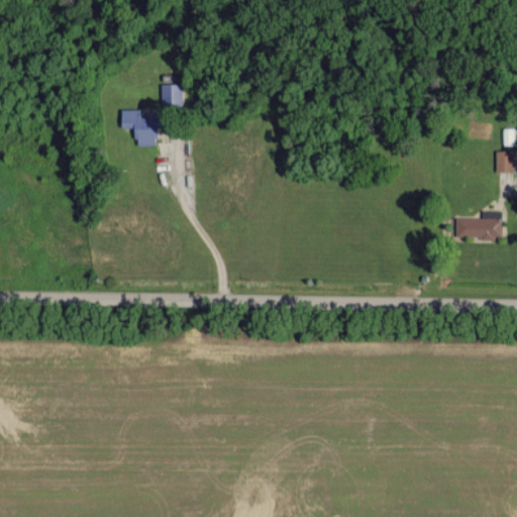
[(187,82),(161,83),(161,106),(187,105),(187,82)]
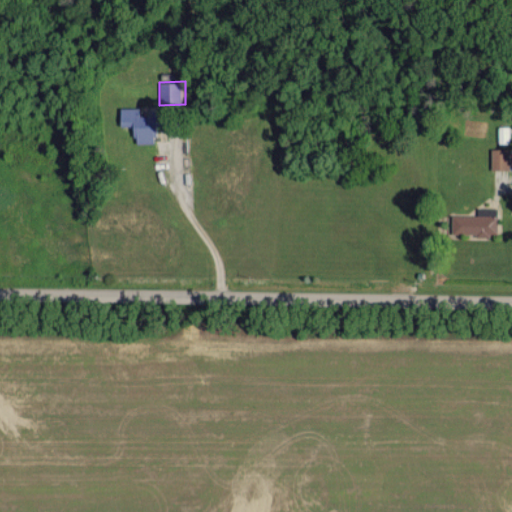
[(120,125),(133,125),(133,142),(154,141),(153,115),(138,115),(138,107),(119,107),(120,125)]
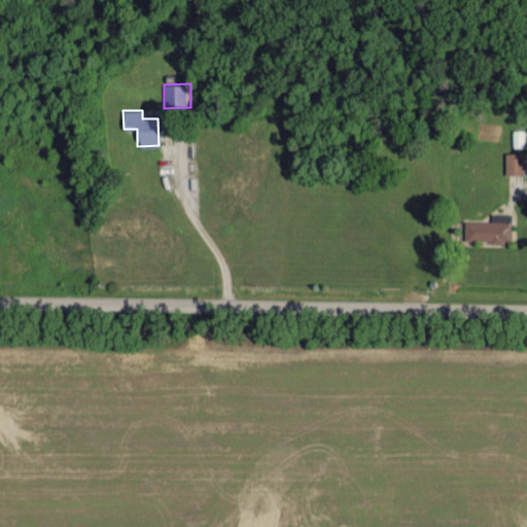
[(524,147),(524,130),(513,130),(513,147),(524,147)]
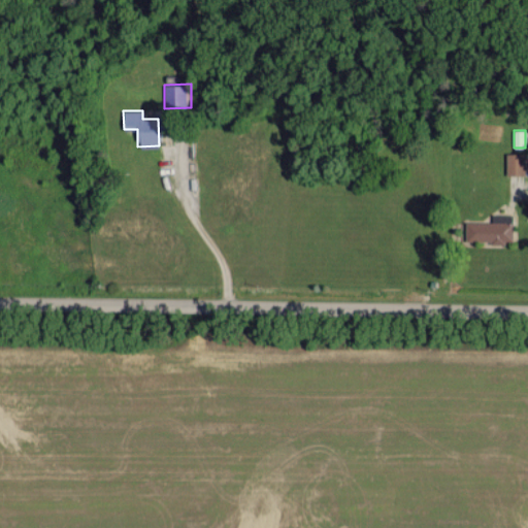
[(505,174),(524,174),(524,153),(505,153),(505,174)]
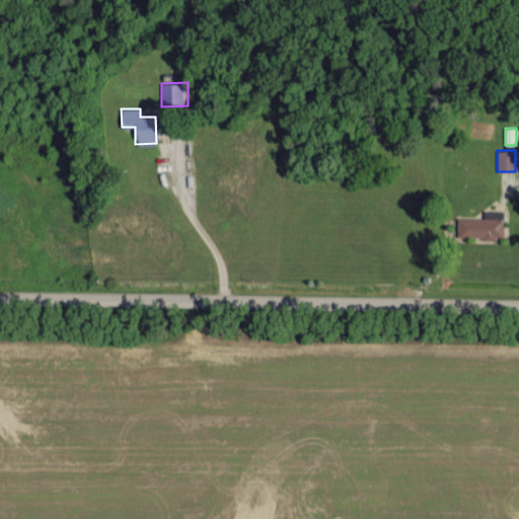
[(503,210),(483,209),(483,218),(457,217),(456,236),(503,237),(503,210)]
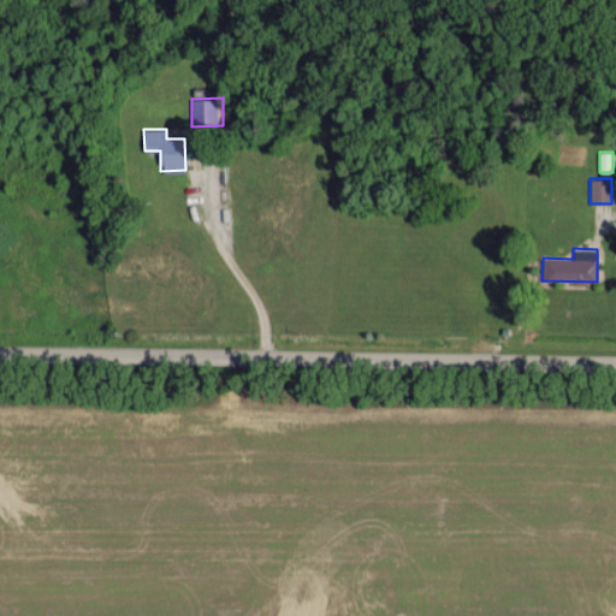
All buildings are outlined.
